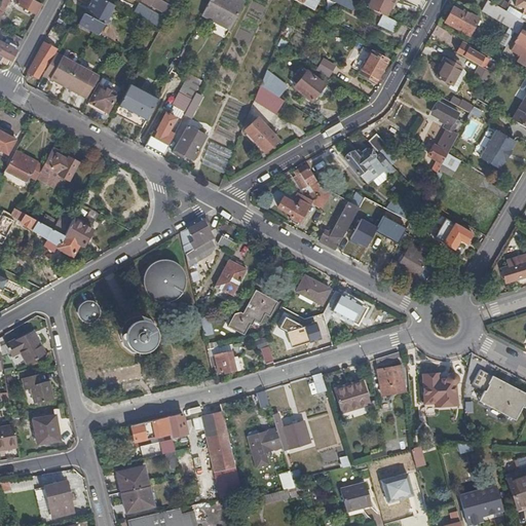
[(36,13),(41,3),(35,0),(1,0),(0,3),(0,7),(4,9),(8,0),(15,0),(14,2),(25,6),(23,9),(28,12),(30,9),(36,13)]
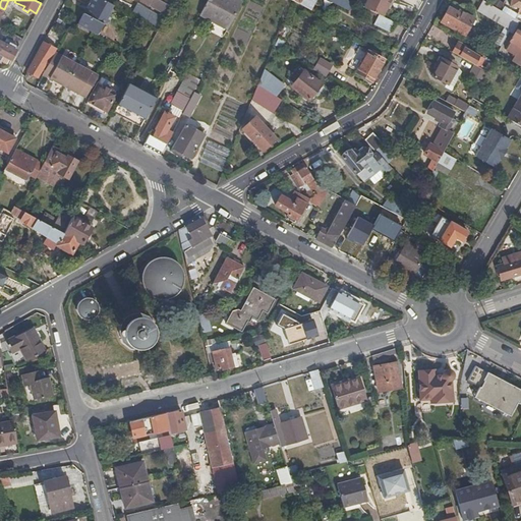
[(85,12),(79,23),(100,35),(106,23),(111,21),(114,16),(112,10),(116,5),(106,0),(95,0),(89,13),(85,12)]
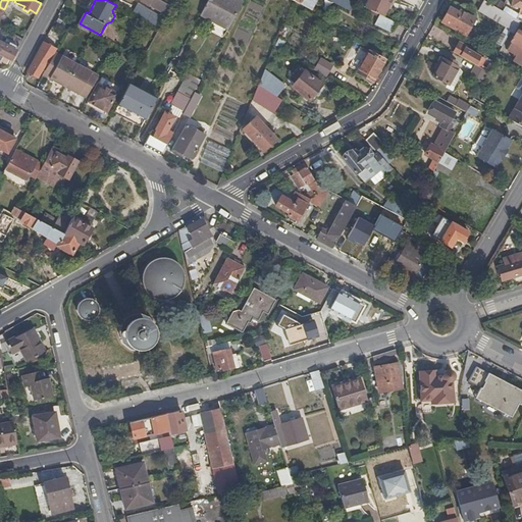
[(142,0),(167,13),(174,0),(142,0)]
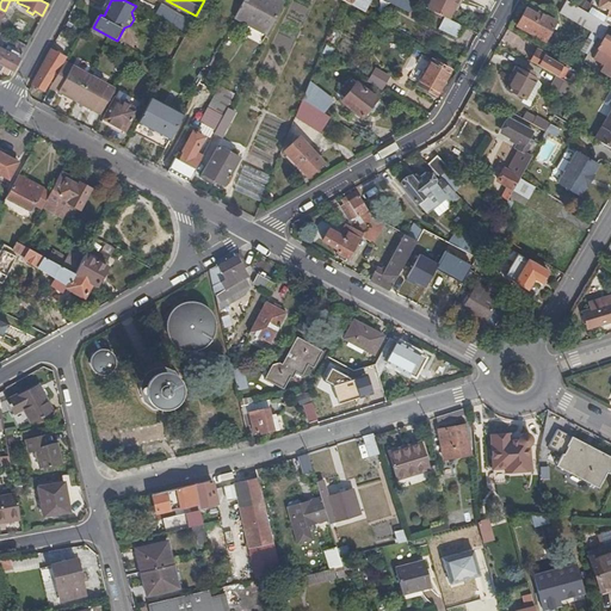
[(284,4),(277,0),(244,0),(235,17),(247,23),(248,19),(270,31),(284,4)]
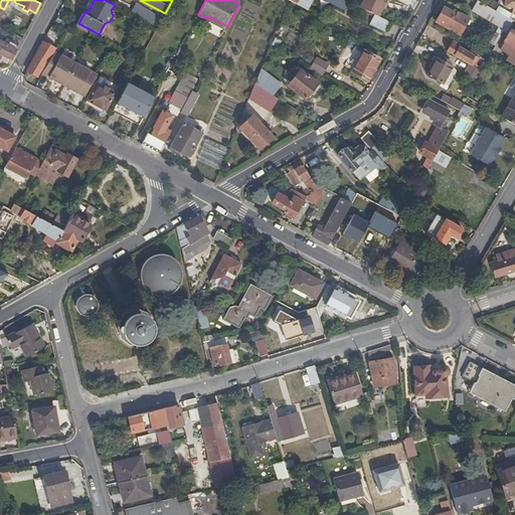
[(221,92),(265,0),(246,0),(207,84),(221,92)]
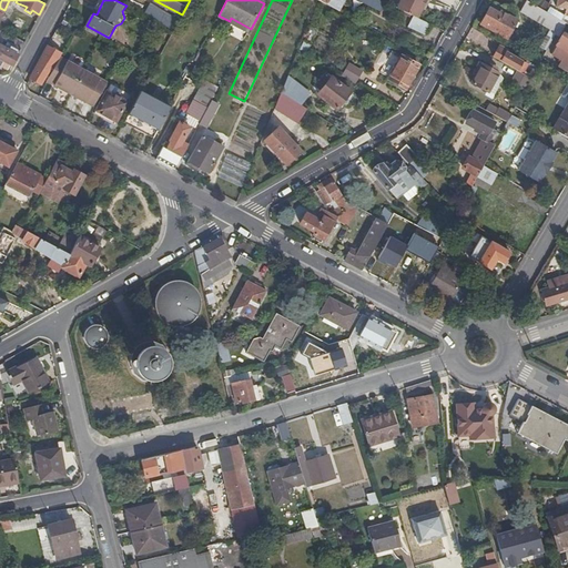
[(318,0),(341,12),(346,0),(318,0)]
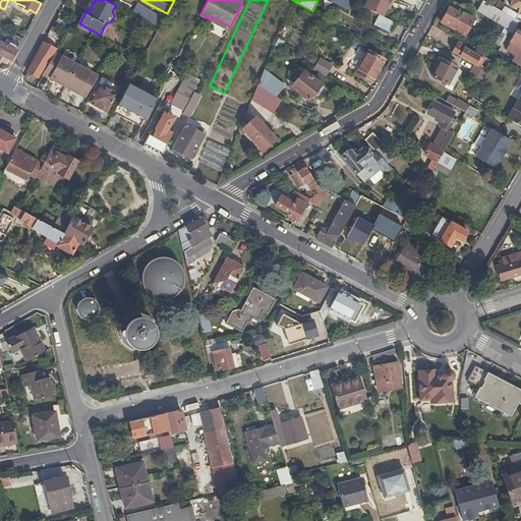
[(352,3),(345,0),(321,0),(349,11),(352,3)]
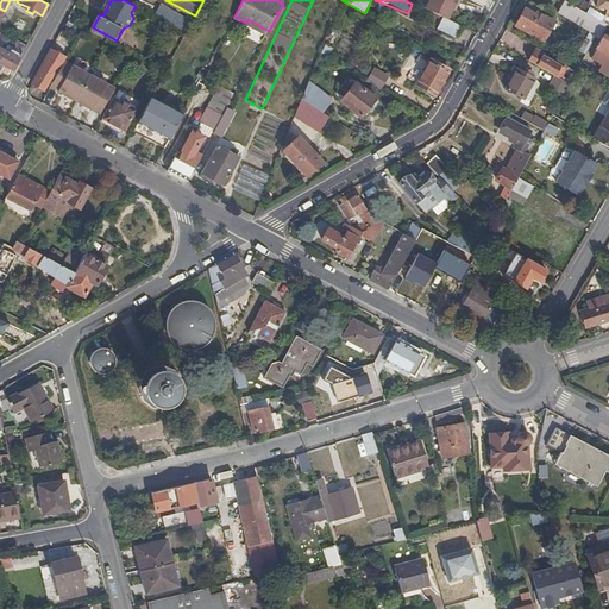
[(449,18),(456,0),(410,0),(443,17),(449,18)]
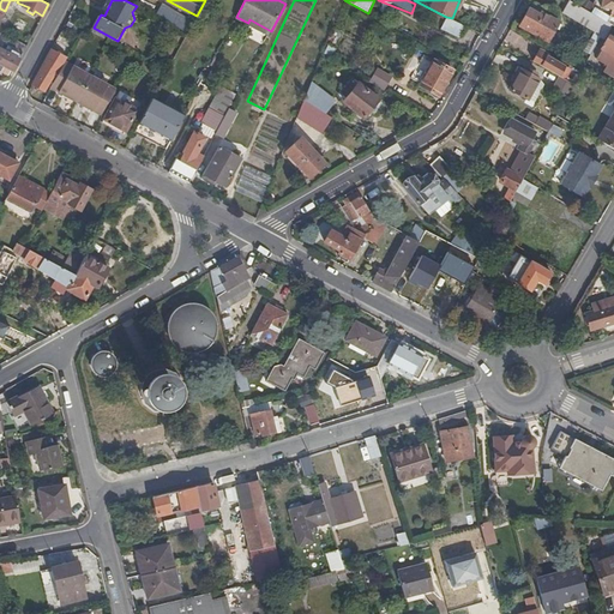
[(591,12),(571,0),(569,0),(563,11),(589,26),(601,34),(608,22),(591,12)]
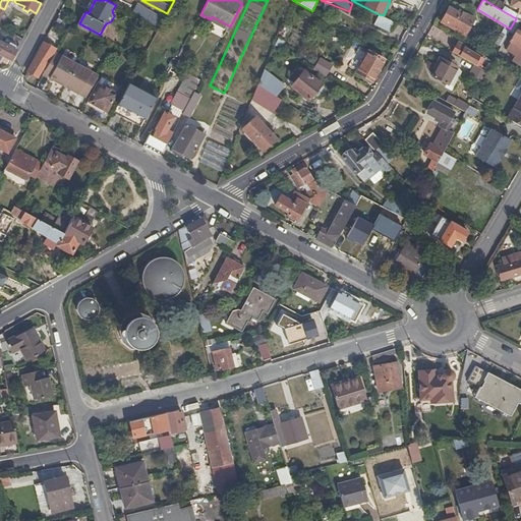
[(520,19),(520,0),(510,0),(509,5),(519,7),(518,10),(520,11),(520,15),(517,15),(516,17),(520,19)]
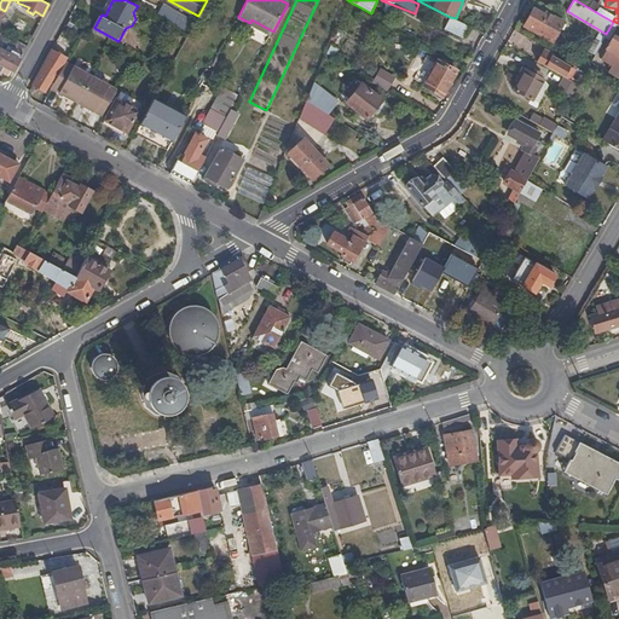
[(615,16),(600,6),(596,12),(613,22),(613,21),(614,18),(615,16)]
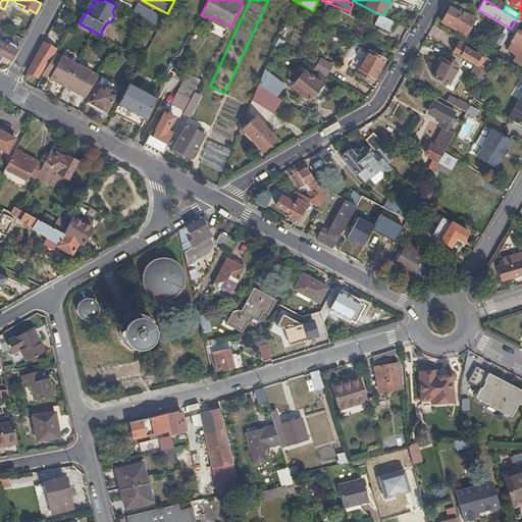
[(441,21),(460,33),(470,15),(461,10),(459,12),(451,6),(441,21)]
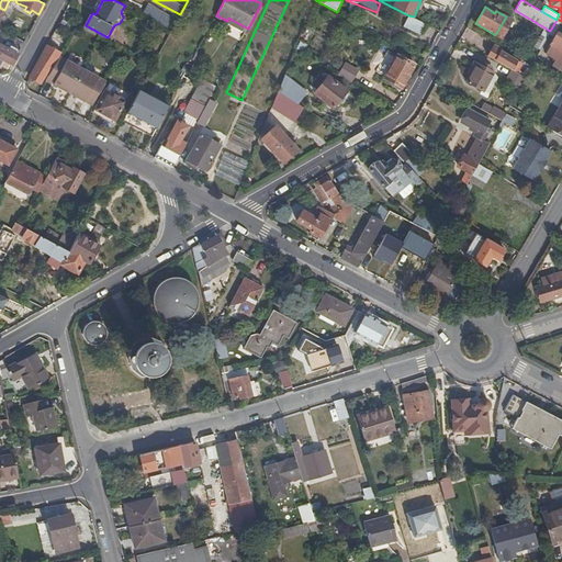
[(72,19),(65,15),(60,23),(68,26),(72,19)]
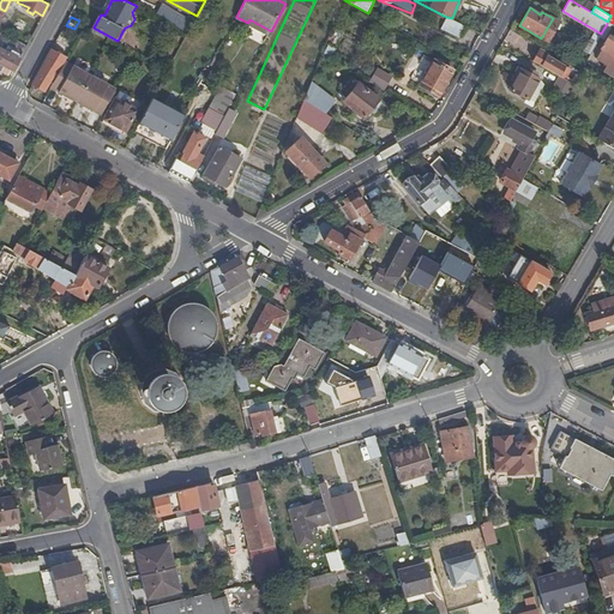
[(462,34),(467,25),(452,18),(446,17),(444,24),(462,34)]
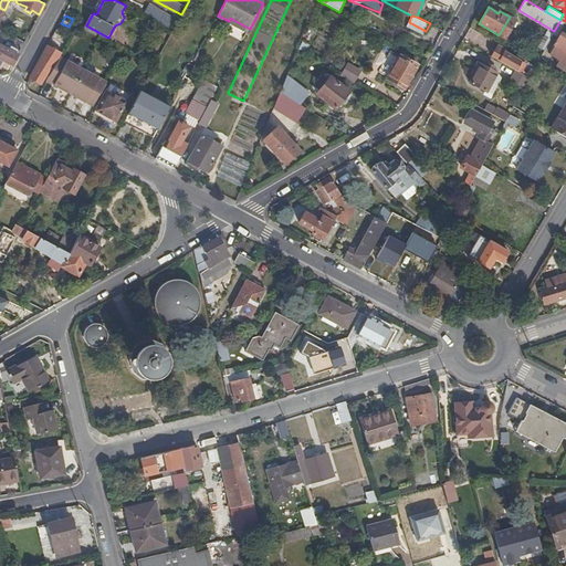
[(229,21),(248,32),(250,29),(230,18),(229,21)]
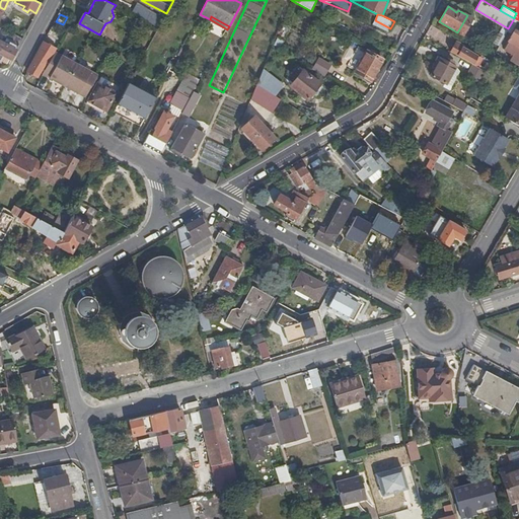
[(507,30),(512,33),(516,26),(518,21),(518,19),(514,17),(514,18),(508,28),(507,30)]
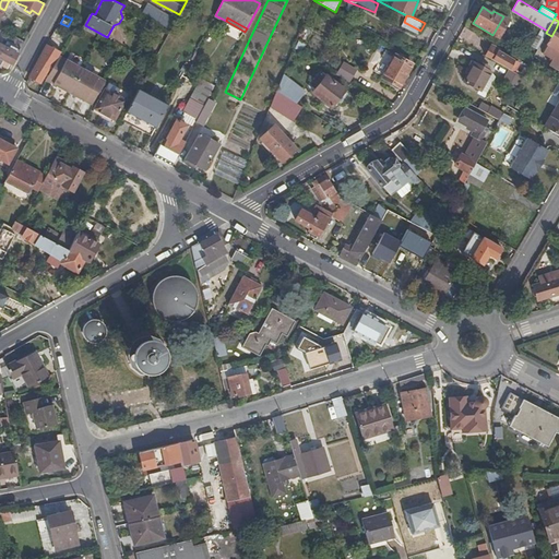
[(530,37),(535,40),(532,46),(537,49),(540,43),(542,42),(546,33),(547,31),(536,24),(530,37)]
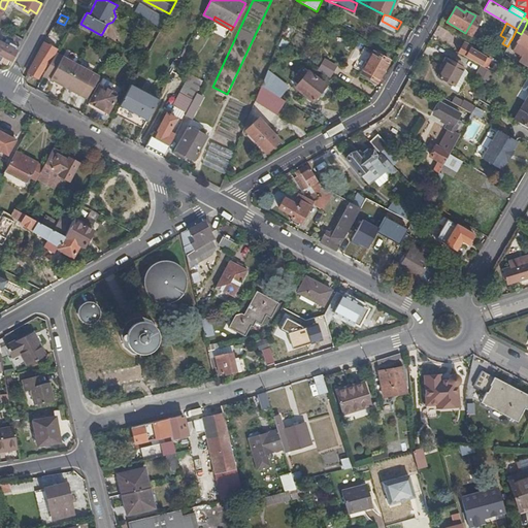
[(0,32),(14,40),(21,42),(24,37),(1,25),(0,27),(0,32)]
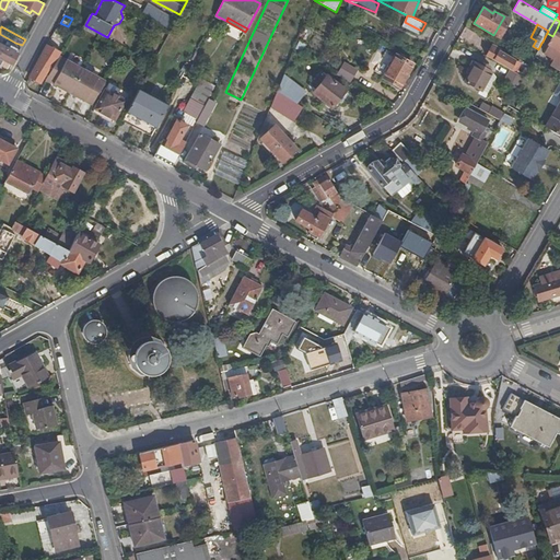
[(540,58),(559,70),(559,30),(557,28),(552,36),(540,58)]
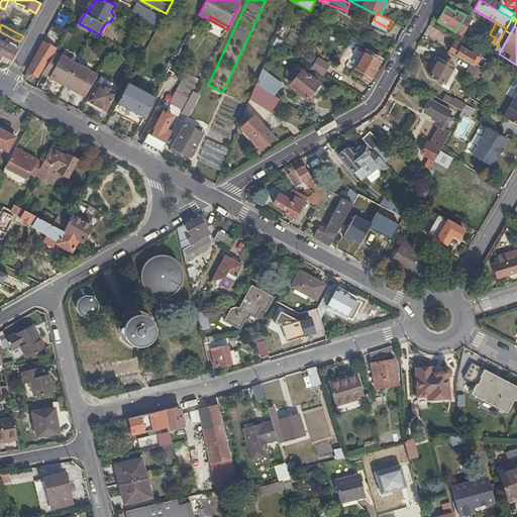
[(0,38),(0,66),(1,67),(7,65),(20,41),(14,39),(11,45),(0,38)]
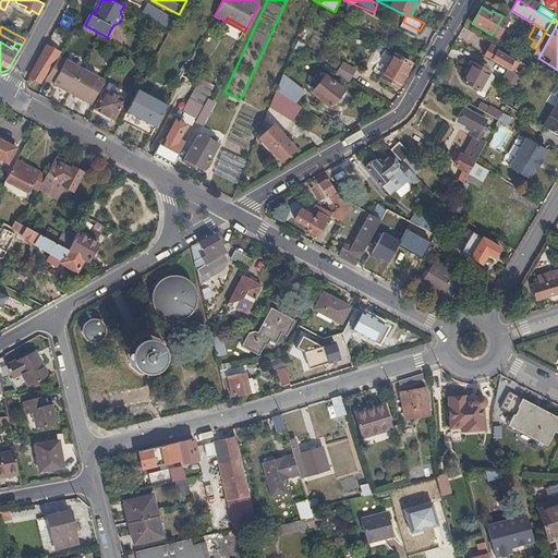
[(484,41),(477,51),(509,69),(514,60),(514,59),(492,46),(484,41)]
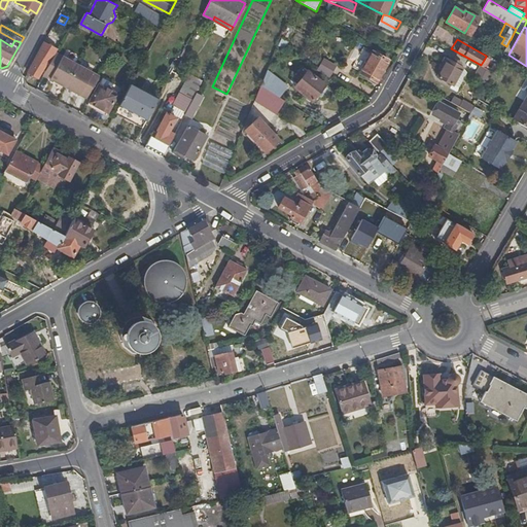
[(29,71),(39,76),(47,61),(50,62),(57,51),(59,48),(45,41),(29,71)]
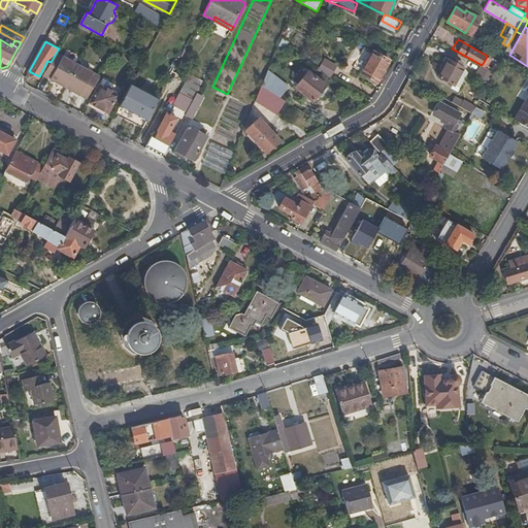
[(67,87),(79,64),(57,52),(51,62),(44,74),(67,87)]
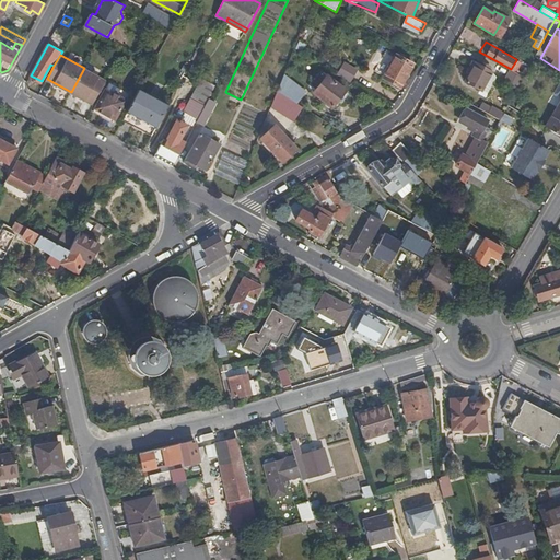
[(400,86),(412,63),(396,55),(384,77),(400,86)]
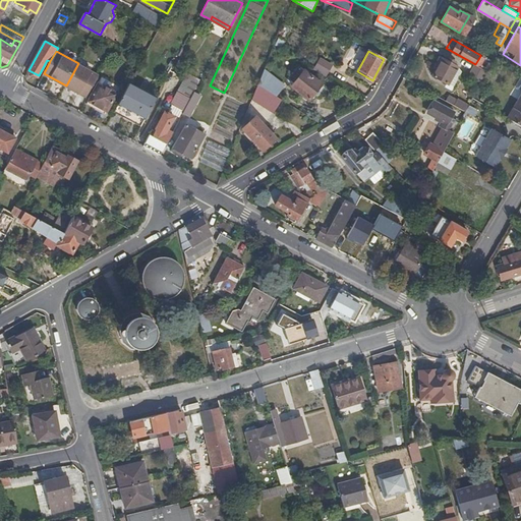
[(480,67),(485,59),(480,56),(475,64),(480,67)]
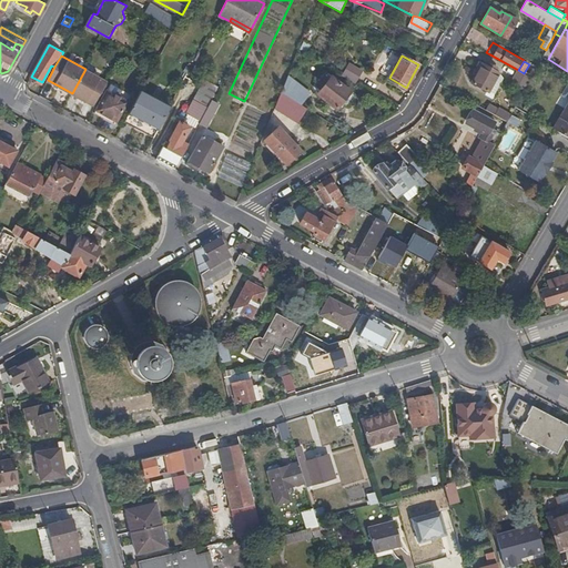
[(355,82),(362,69),(347,62),(341,75),(355,82)]
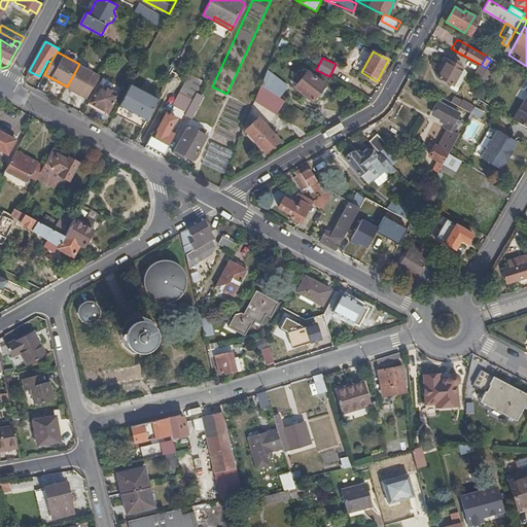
[(436,75),(452,83),(461,66),(447,58),(436,75)]
